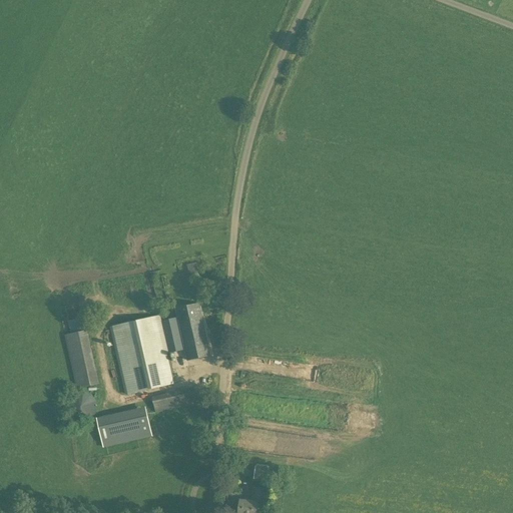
[(177,318),(185,350),(187,361),(211,355),(199,304),(175,309),(177,318)]
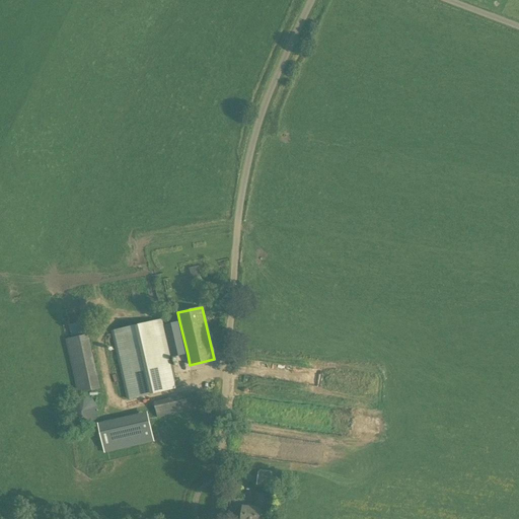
[(112,331),(127,398),(177,387),(175,376),(172,365),(171,357),(188,354),(179,321),(163,325),(161,319),(112,331)]
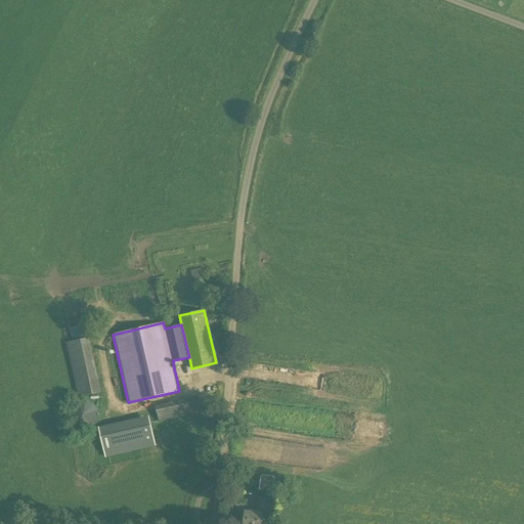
[(79,397),(101,392),(89,337),(67,343),(79,397)]
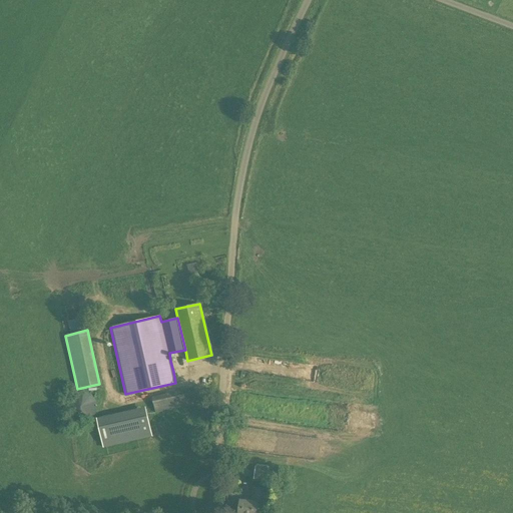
[(155,413),(197,404),(193,388),(152,397),(155,413)]
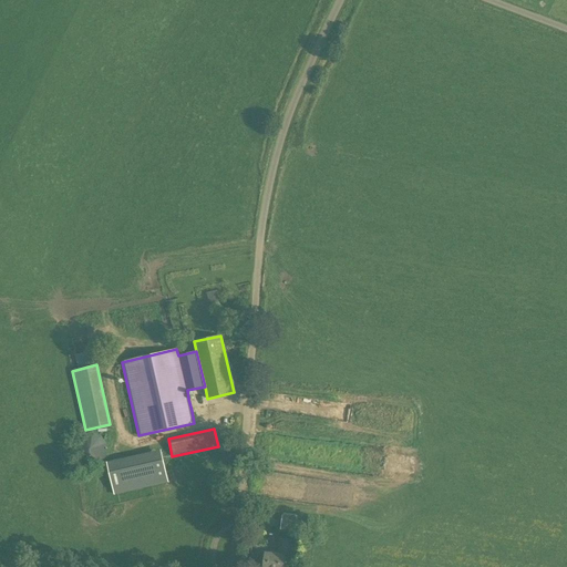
[(167,482),(162,457),(109,470),(114,494),(167,482)]
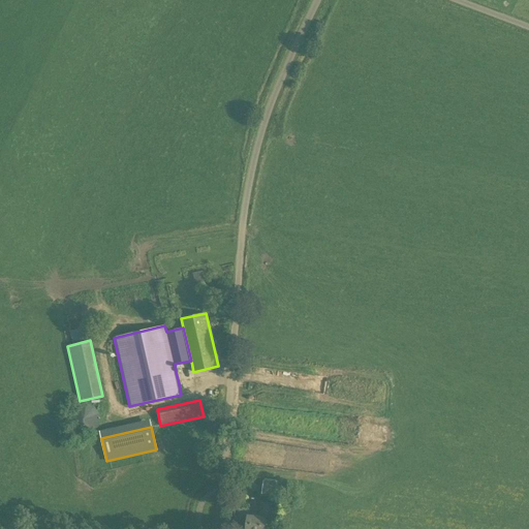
[(277,483),(263,481),(261,496),(275,498),(277,483)]
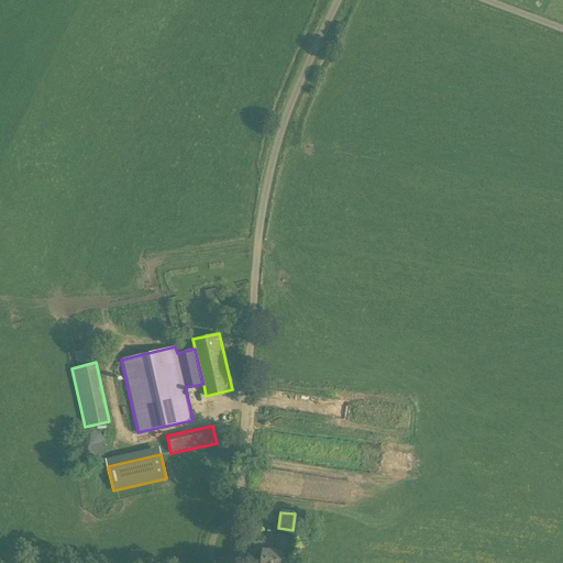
[(282,562),(283,554),(289,555),(291,536),(277,533),(275,551),(264,550),(261,562),(282,562)]
